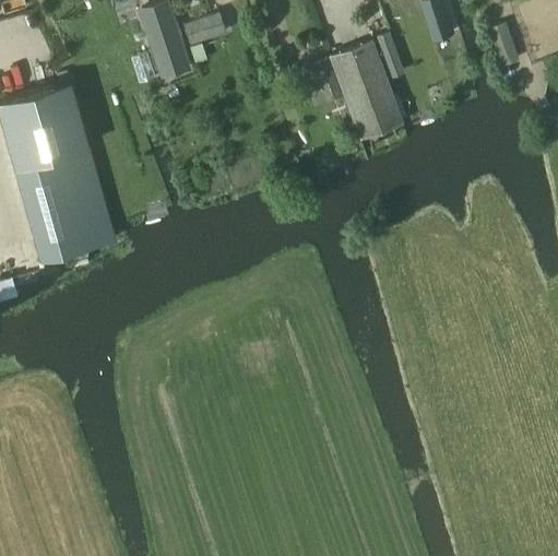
[(453,35),(441,0),(422,0),(420,1),(434,42),(453,35)]
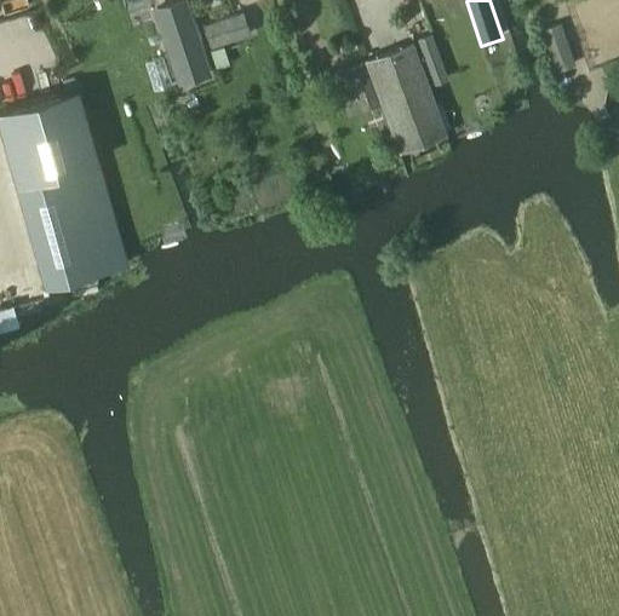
[(211,51),(251,36),(242,13),(202,28),(211,51)]
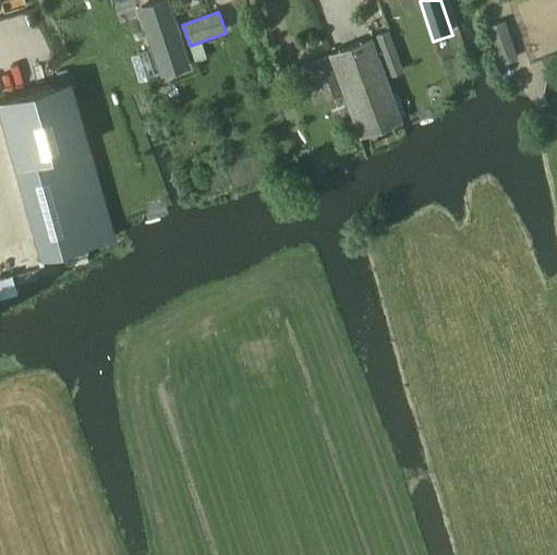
[(173,22),(149,31),(165,76),(189,69),(173,22)]
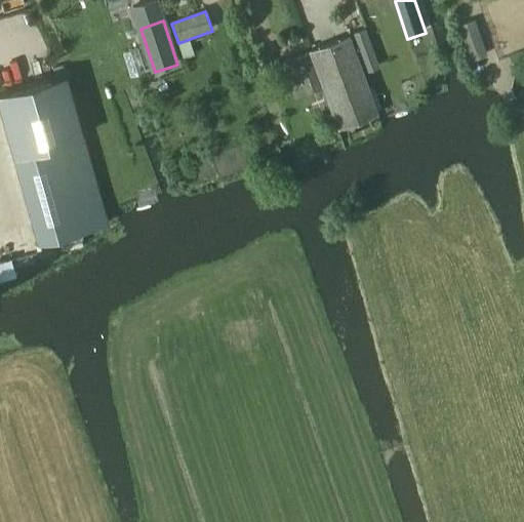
[(472,63),(487,56),(475,22),(459,28),(472,63)]
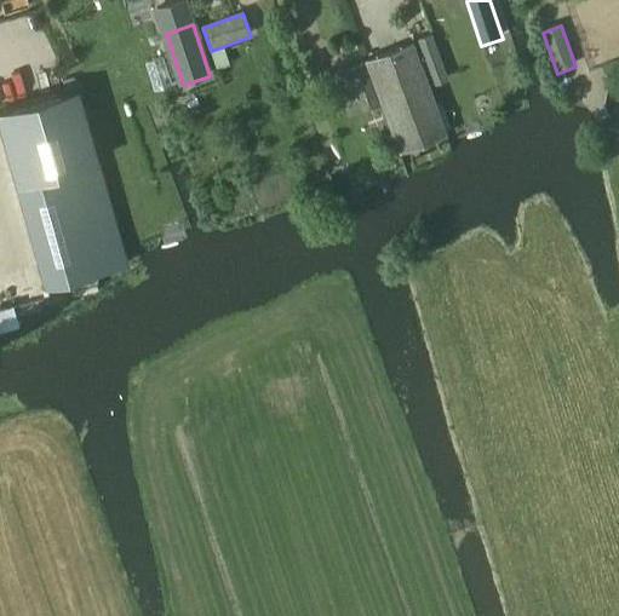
[(433,38),(413,45),(416,52),(429,86),(430,90),(450,82),(433,38)]
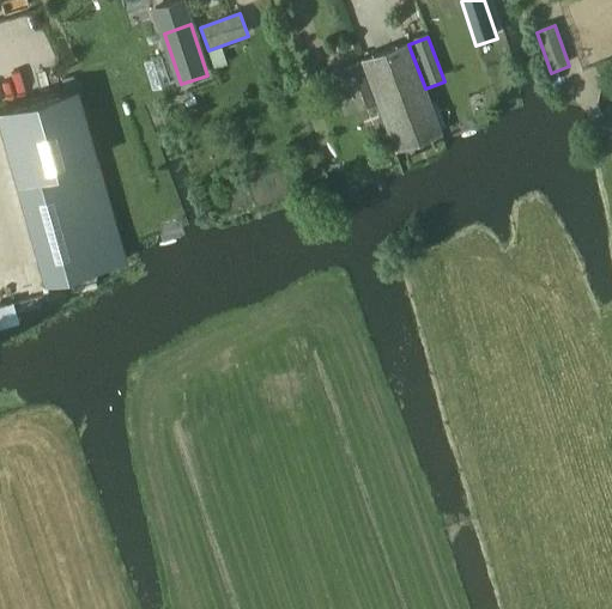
[(424,85),(411,52),(408,44),(362,62),(395,153),(442,135),(425,89),(424,85)]
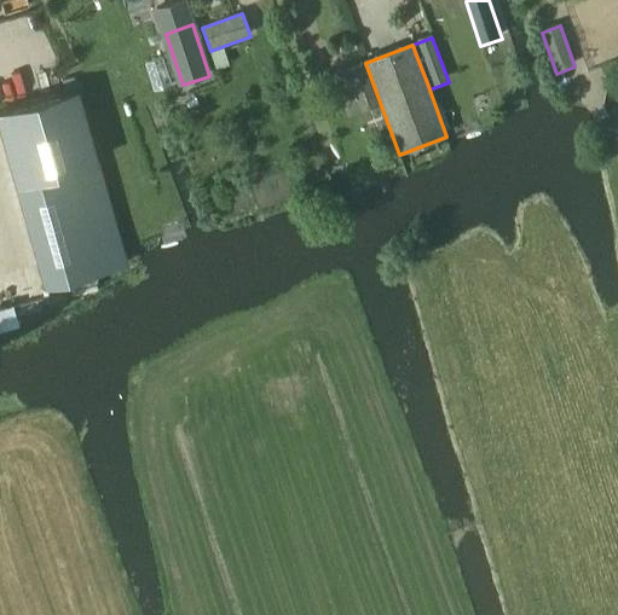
[(364,63),(345,70),(361,112),(380,106),(364,63)]
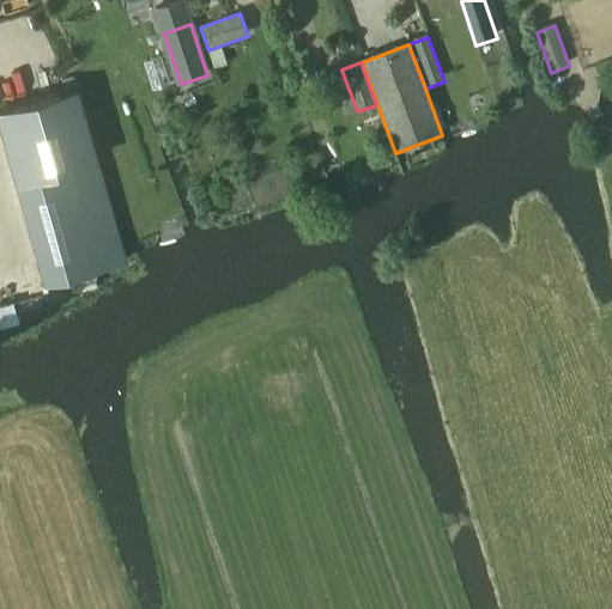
[(0,127),(44,286),(126,263),(77,91),(0,111),(0,127)]
